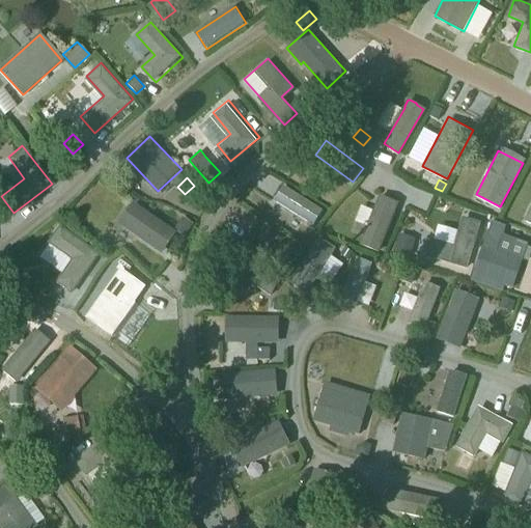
[(323,210),(284,185),(275,199),(313,224),(323,210)]
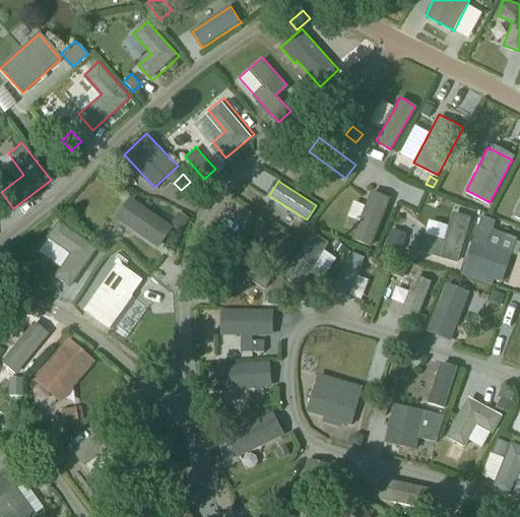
[(173,224),(171,223),(173,221),(131,191),(116,212),(159,243),(173,224)]
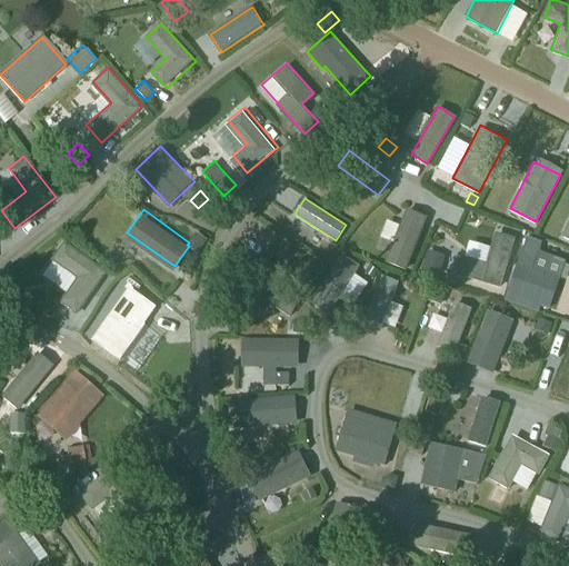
[(405,267),(425,217),(417,215),(416,211),(409,209),(407,210),(403,217),(405,219),(388,260),(405,267)]
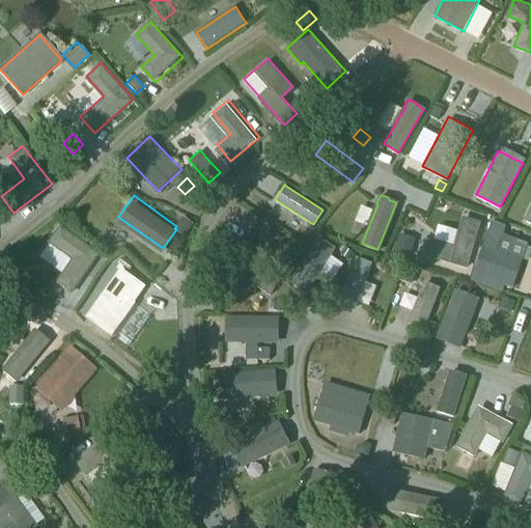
[(176,229),(186,235),(193,225),(194,222),(183,215),(182,218),(176,226),(174,228),(176,229)]
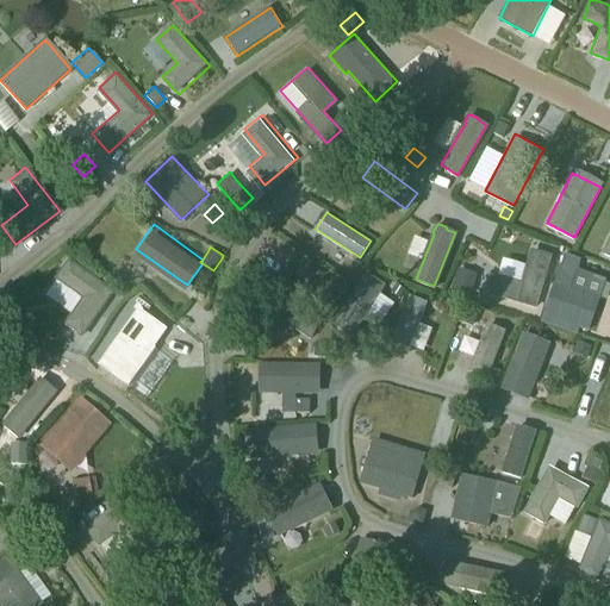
[(551,256),(529,250),(521,279),(498,272),(492,292),(536,305),(551,256)]
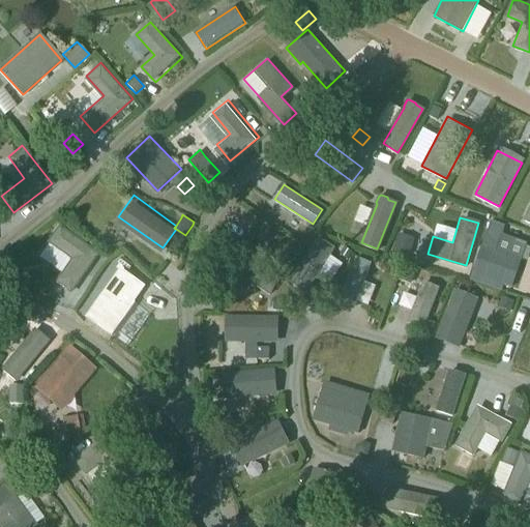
[(291,260),(299,245),(260,221),(252,235),(291,260)]
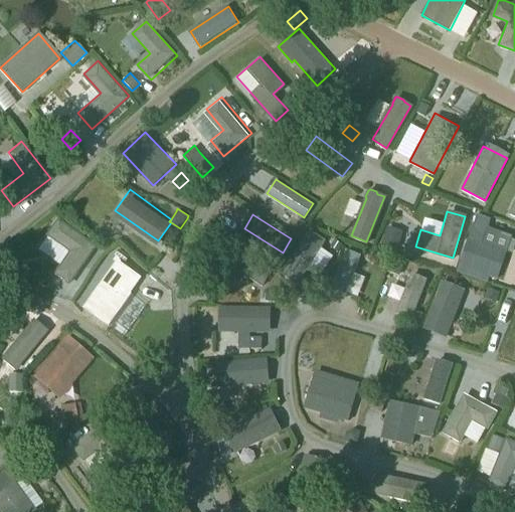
[(97,242),(59,217),(47,234),(67,247),(52,271),(69,282),(97,242)]
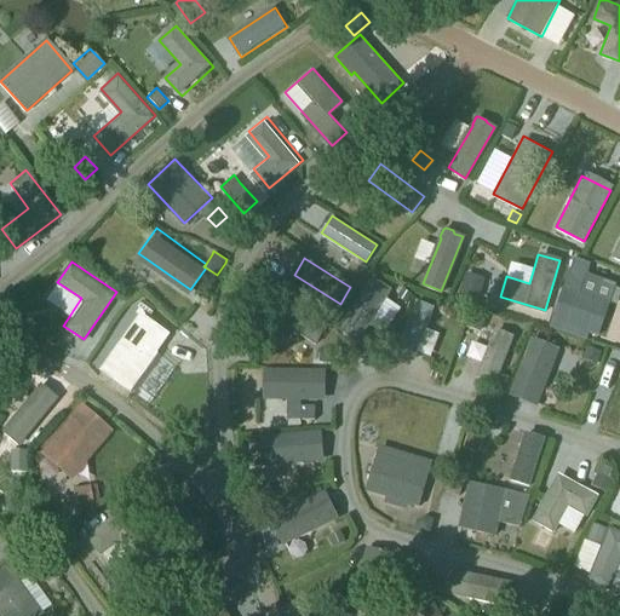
[(486,277),(465,270),(459,292),(478,298),(486,277)]
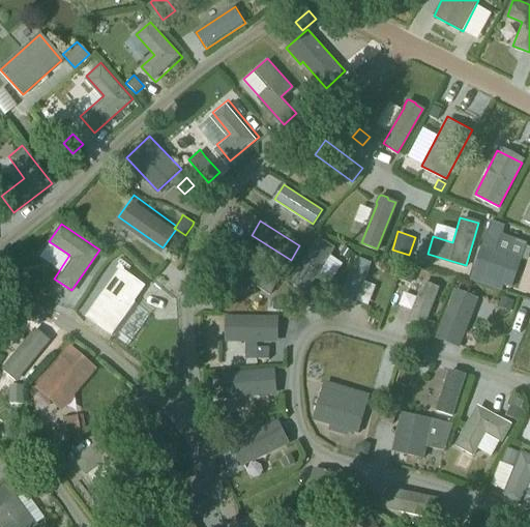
[(336,251),(319,239),(290,283),(307,294),(336,251)]
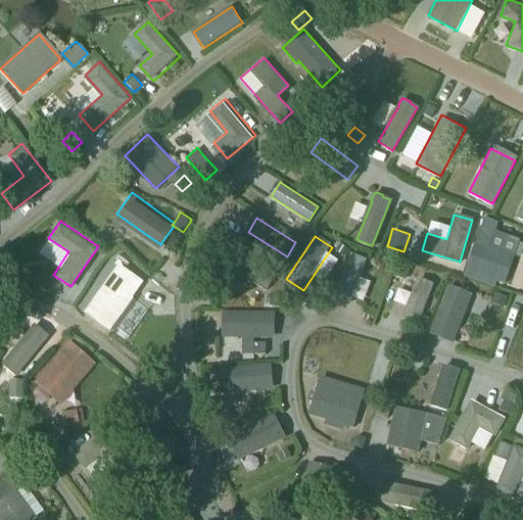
[(514,254),(475,241),(464,273),(492,283),(494,276),(506,280),(514,254)]
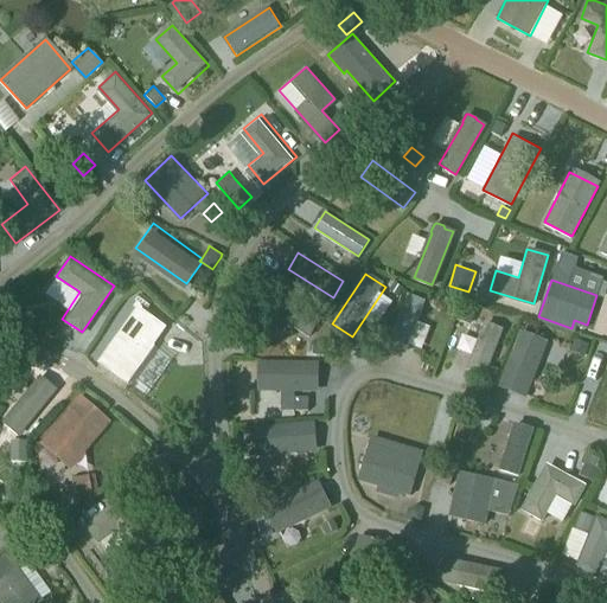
[(311,340),(323,321),(273,289),(261,308),(311,340)]
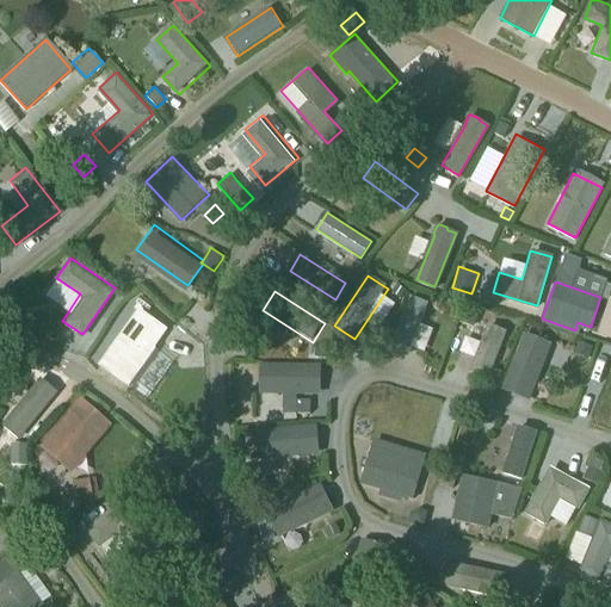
[(430,303),(412,296),(393,345),(411,352),(430,303)]
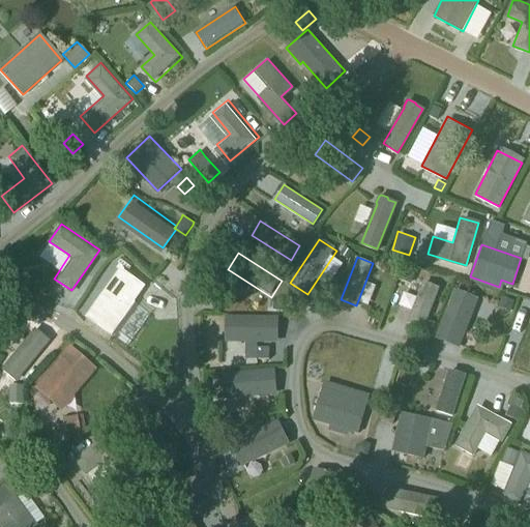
[(139,282),(116,264),(89,299),(112,317),(139,282)]
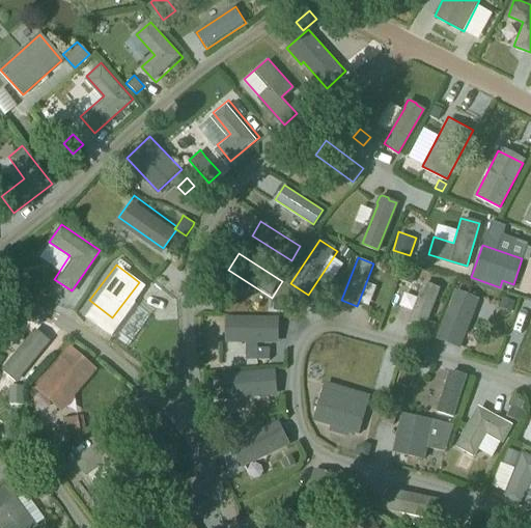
[(12,280),(7,266),(0,268),(0,280),(1,284),(12,280)]
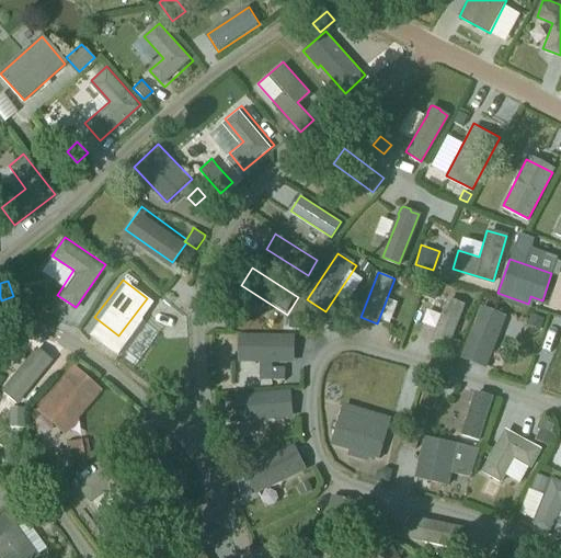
[(423,294),(436,299),(441,287),(427,283),(423,294)]
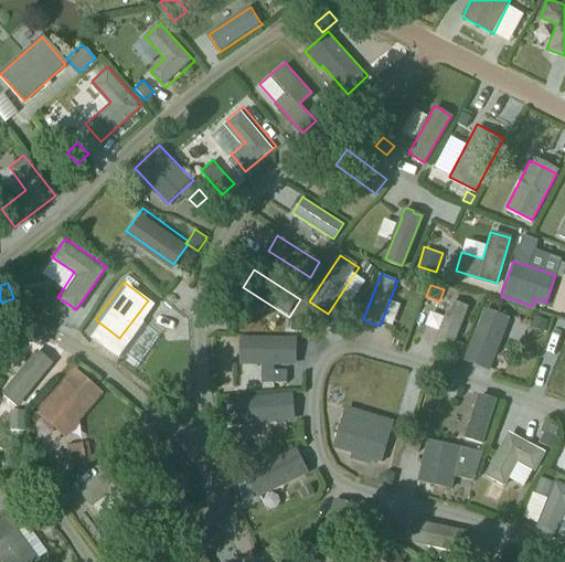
[(467,305),(450,299),(435,341),(451,348),(467,305)]
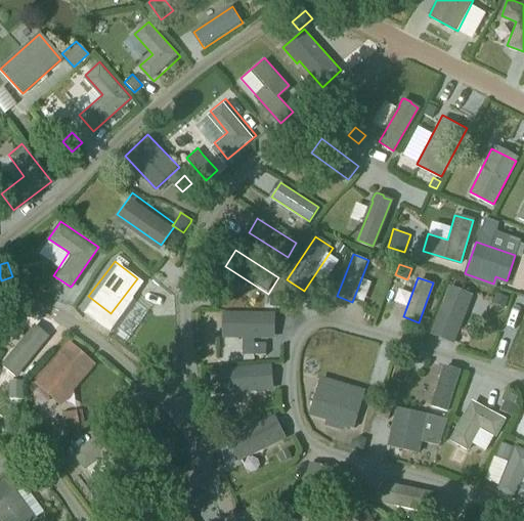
[(472,289),(448,280),(430,329),(453,338),(472,289)]
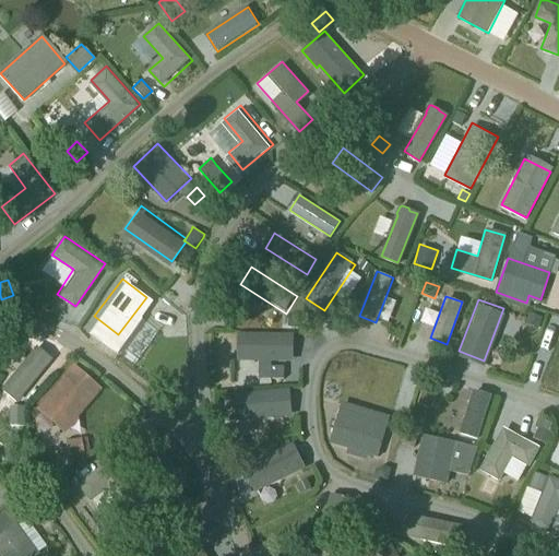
[(530,312),(526,323),(537,327),(540,316),(530,312)]
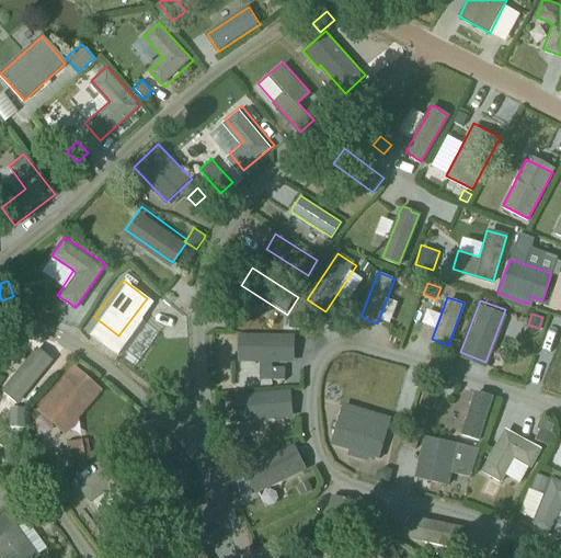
[(296,359),(296,330),(240,328),(239,356),(296,359)]
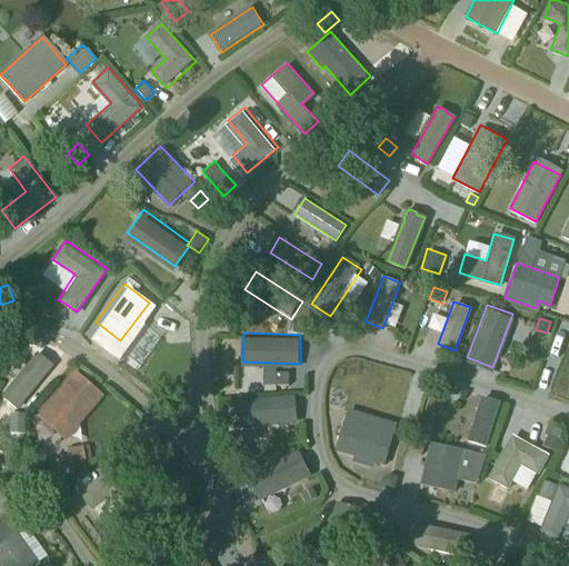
[(37,353),(1,395),(17,407),(51,365),(37,353)]
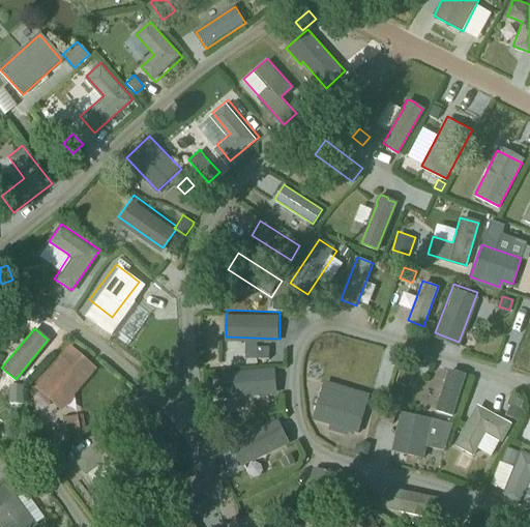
[(529,340),(509,333),(501,357),(529,367),(529,340)]
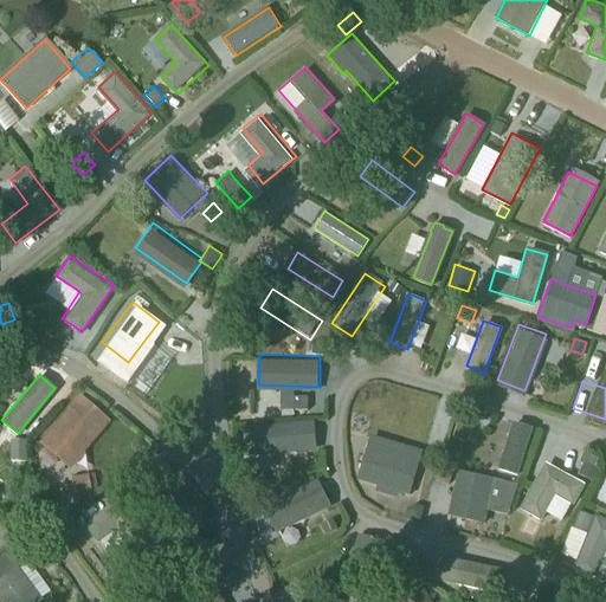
[(107,414),(81,392),(43,437),(68,459),(107,414)]
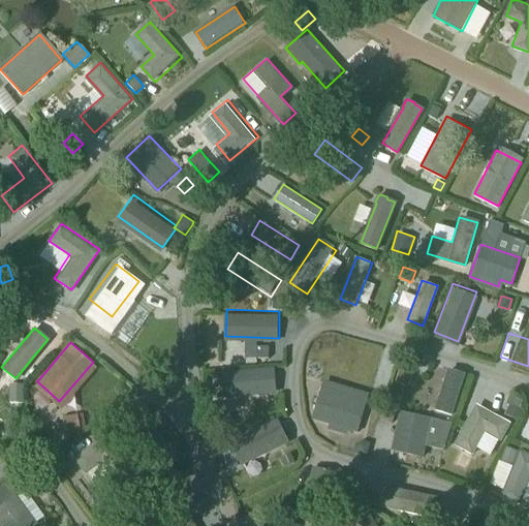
[(276,363),(223,367),(225,393),(277,389),(276,363)]
